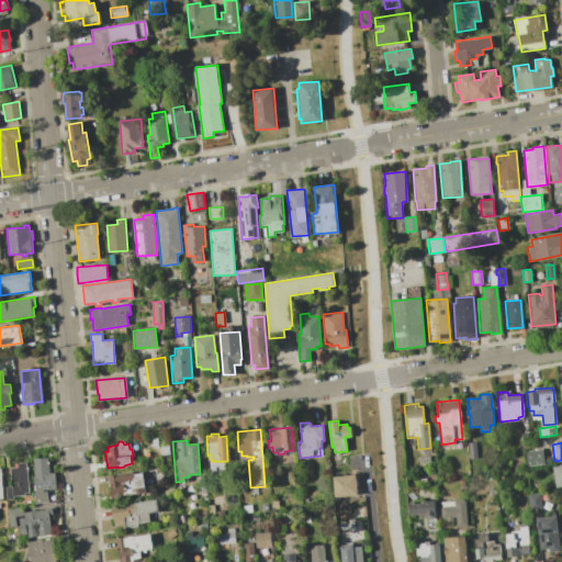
[(169,445),(171,458),(161,459),(160,446),(169,445)]
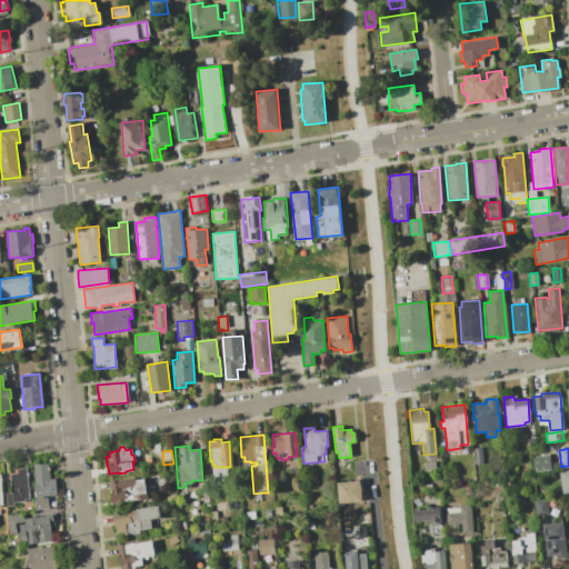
[(548,455),(550,469),(532,471),(531,457),(548,455)]
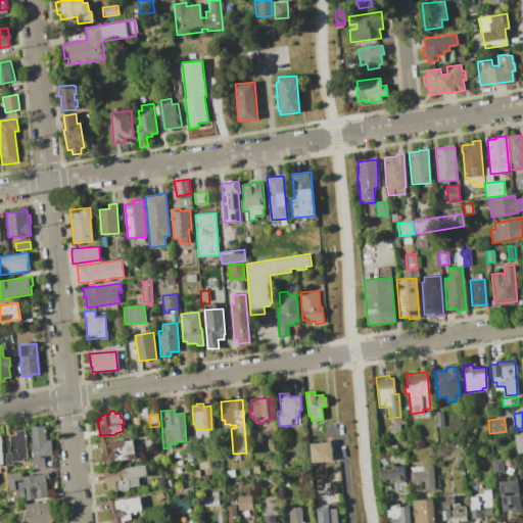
[(47,440),(51,440),(52,455),(47,456),(45,456),(46,468),(33,469),(31,456),(35,455),(32,428),(45,426),(47,440)]
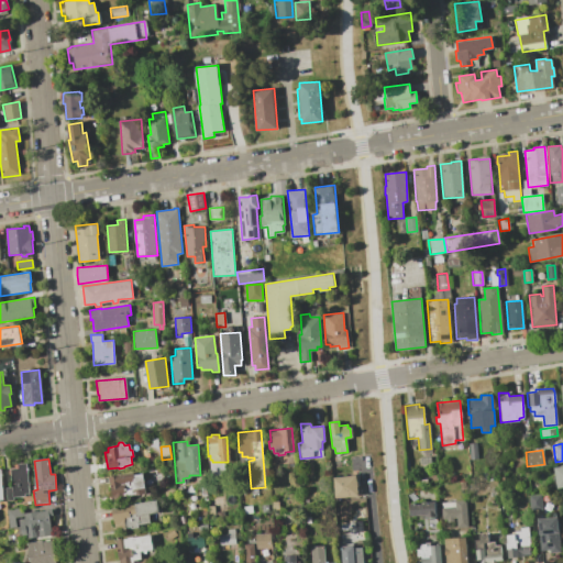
[(11,470),(15,468),(14,464),(28,463),(29,467),(31,493),(26,494),(26,497),(15,497),(17,500),(7,501),(6,488),(12,487),(11,470)]
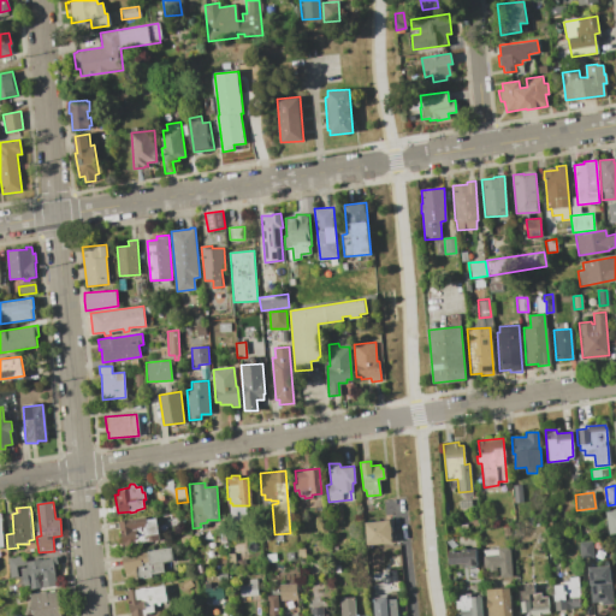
[(615,509),(615,532),(608,534),(604,511),(615,509)]
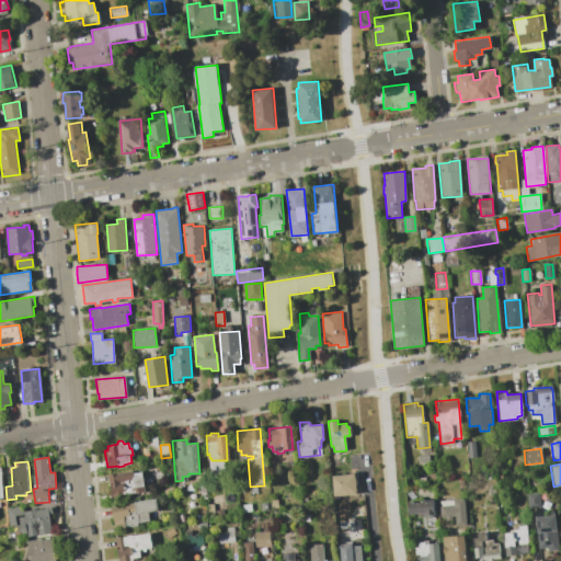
[(110,482),(111,482),(109,473),(134,469),(135,472),(142,471),(146,490),(126,494),(127,495),(112,499),(110,482)]
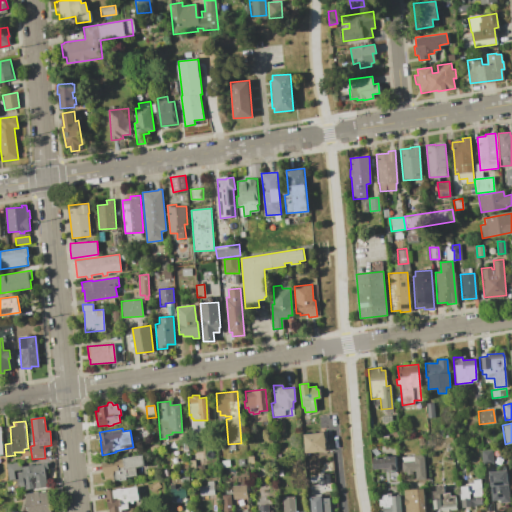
[(324,432),(326,450),(304,452),(302,434),(324,432)]
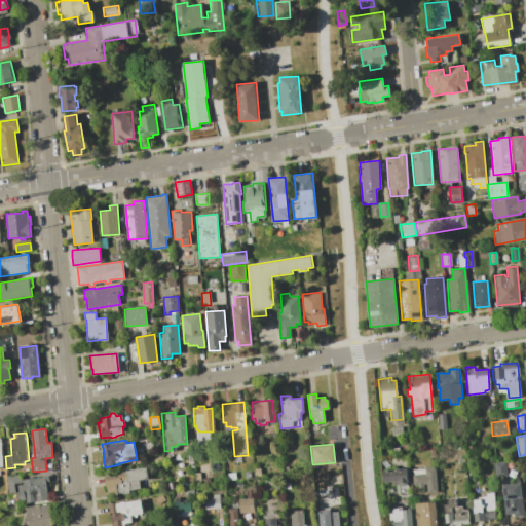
[(505,461),(505,475),(494,476),(494,462),(505,461)]
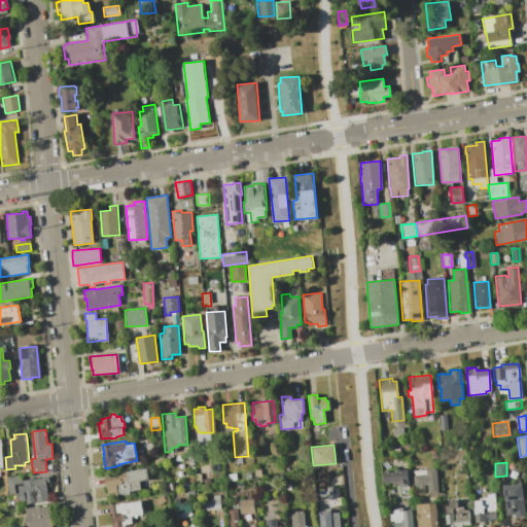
[(126,472),(126,470),(146,467),(148,479),(139,481),(140,489),(128,491),(128,493),(121,494),(121,493),(106,495),(103,476),(126,472)]
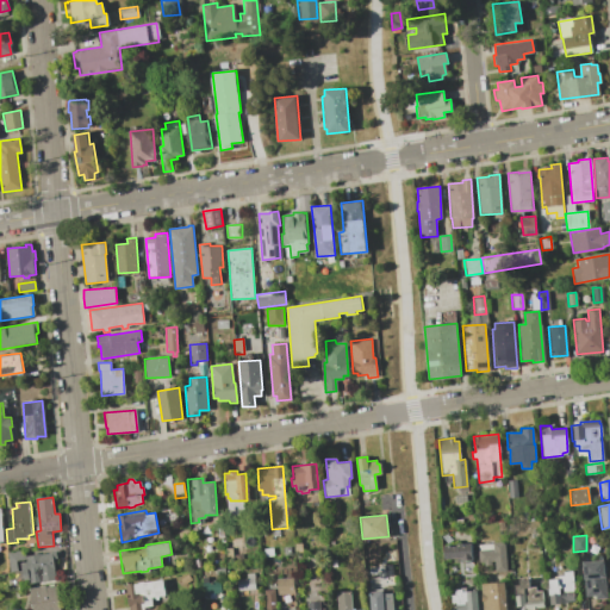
[(477,543),(505,542),(508,571),(496,572),(495,561),(491,561),(491,565),(483,565),(483,561),(478,562),(477,543)]
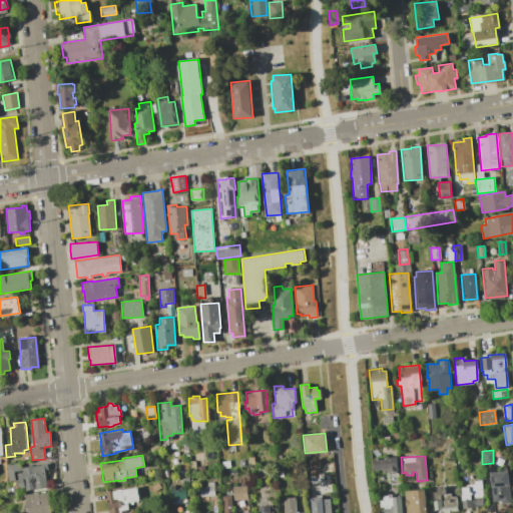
[(396,457),(397,471),(388,471),(388,469),(387,469),(387,472),(382,472),(382,469),(374,470),(373,459),(396,457)]
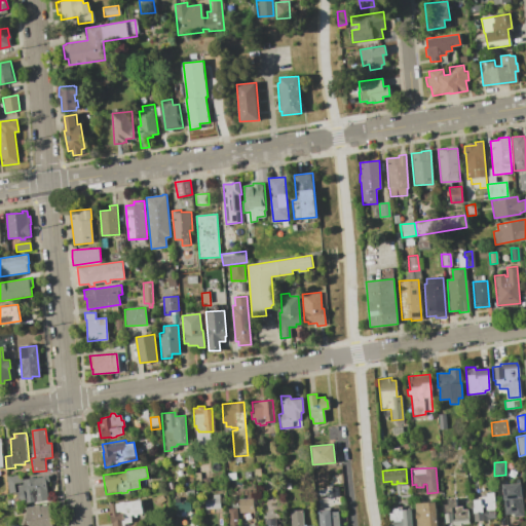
[(9,493),(7,484),(8,484),(7,477),(22,475),(23,480),(42,477),(41,476),(48,475),(49,482),(45,483),(48,500),(25,504),(24,500),(21,500),(19,486),(22,485),(22,483),(15,484),(16,492),(9,493)]
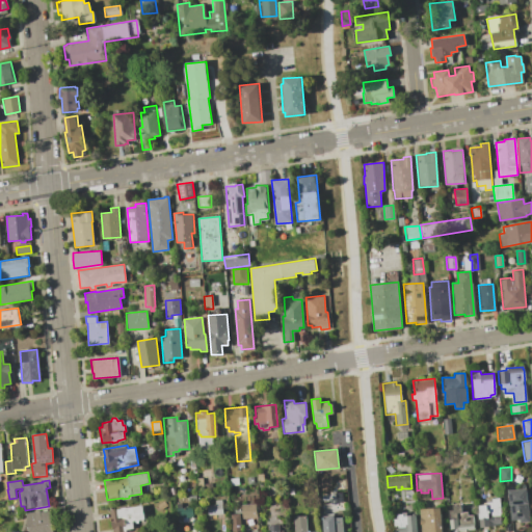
[(507,489),(526,488),(529,522),(519,523),(519,519),(510,520),(507,489)]
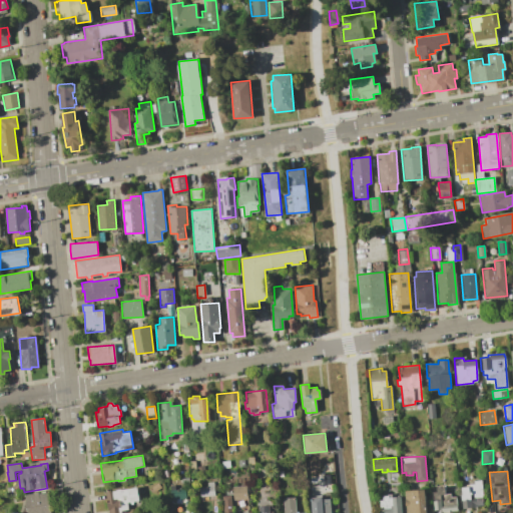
[(461,487),(468,487),(468,484),(472,483),(472,480),(482,480),(483,507),(462,508),(461,487)]
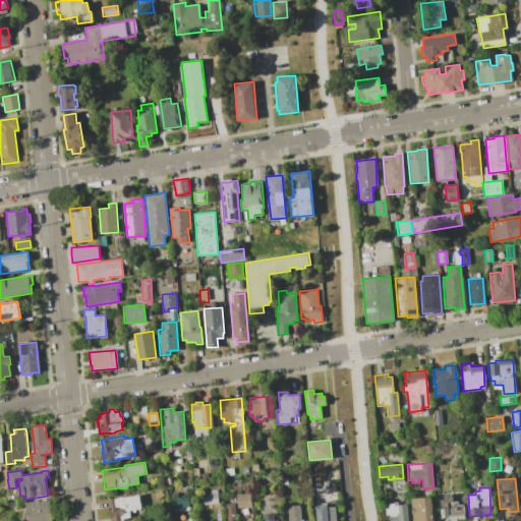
[(211,494),(210,489),(216,488),(218,508),(203,509),(201,495),(211,494)]
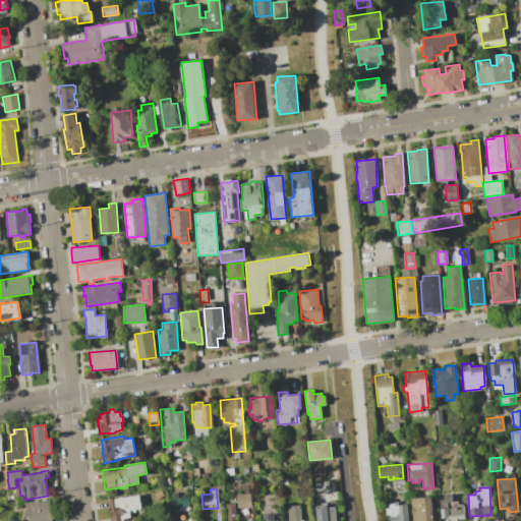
[(250,493),(251,507),(236,508),(235,494),(250,493)]
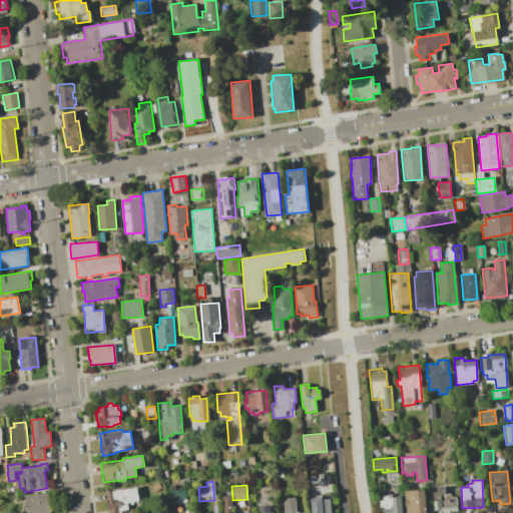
[(108,512),(105,492),(137,487),(139,501),(126,502),(127,510),(120,511),(120,512),(108,512)]
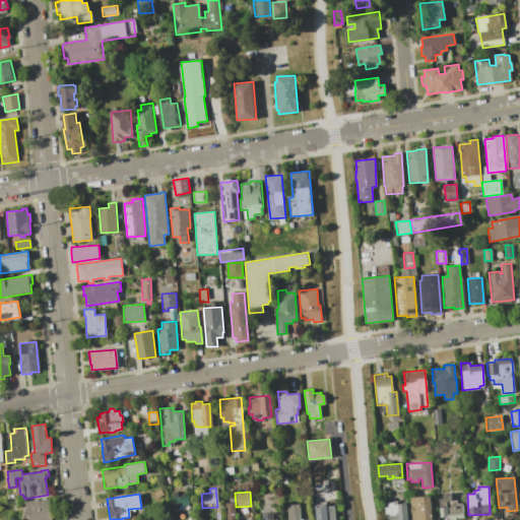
[(440,507),(439,499),(443,498),(443,494),(451,494),(451,500),(455,500),(456,504),(461,504),(462,517),(457,518),(457,519),(451,519),(446,519),(446,517),(439,517),(438,508),(440,507)]
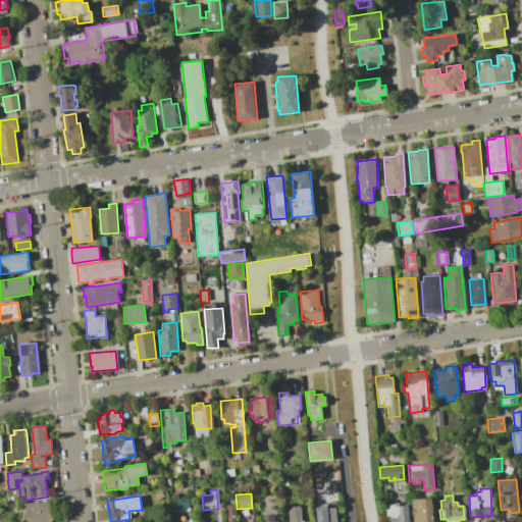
[(188,498),(189,507),(172,508),(171,499),(188,498)]
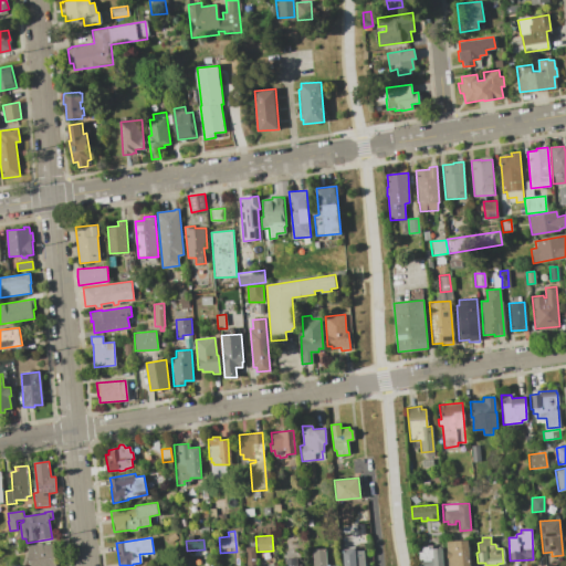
[(447,565),(446,542),(468,540),(469,565),(447,565)]
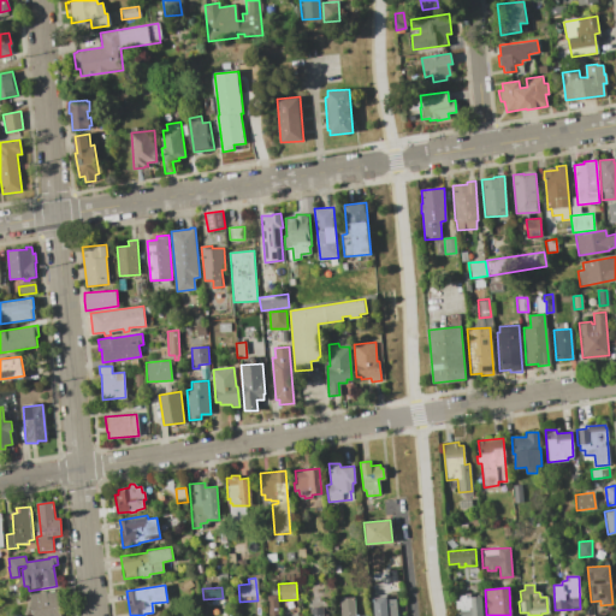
[(34,615),(31,594),(58,591),(63,615),(34,615)]
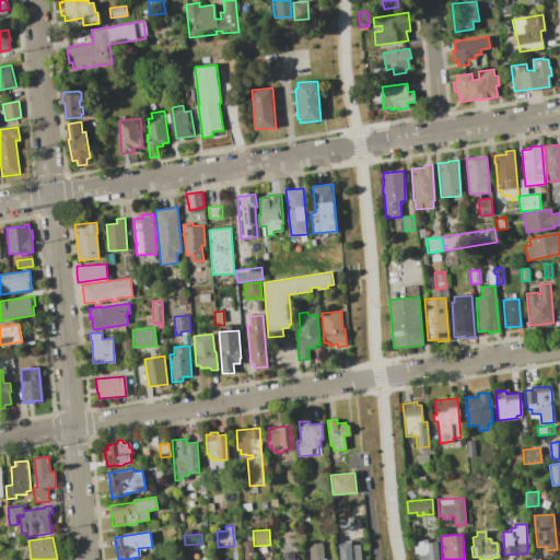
[(253,540),(253,559),(243,559),(243,541),(253,540)]
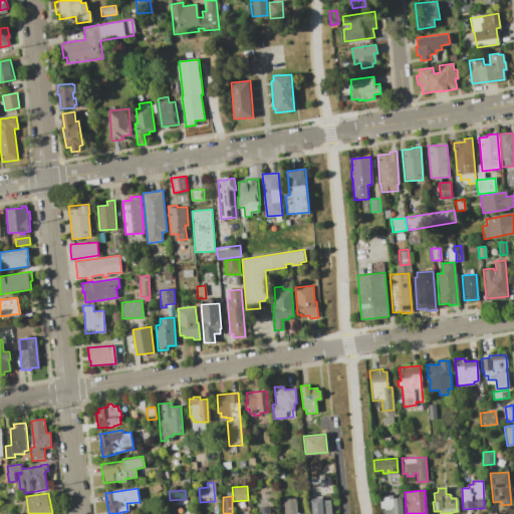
[(381,501),(381,497),(388,496),(388,498),(400,497),(401,513),(380,513),(380,511),(378,511),(378,502),(381,501)]
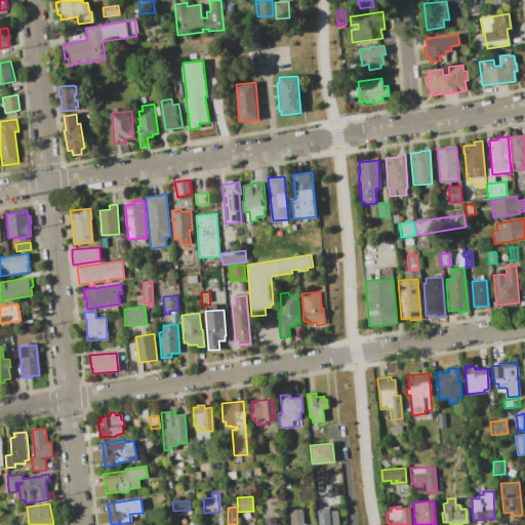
[(328,508),(329,511),(337,511),(337,524),(318,524),(317,509),(328,508)]
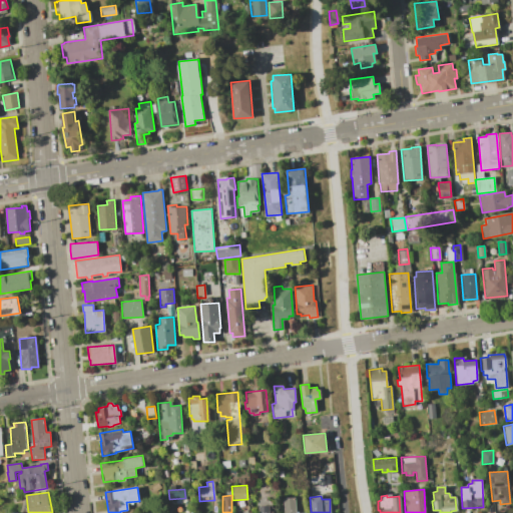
[(296,497),(297,512),(285,512),(284,498),(296,497)]
